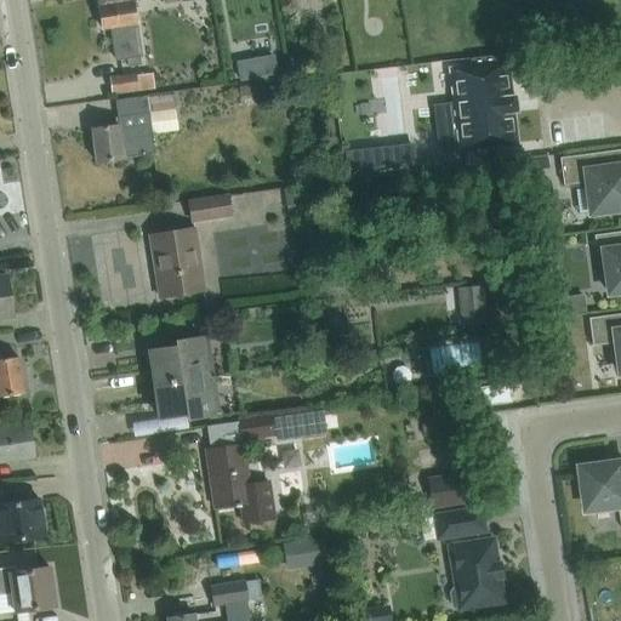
[(117,60),(140,56),(141,56),(132,0),(136,0),(97,0),(103,29),(110,28),(117,60)]
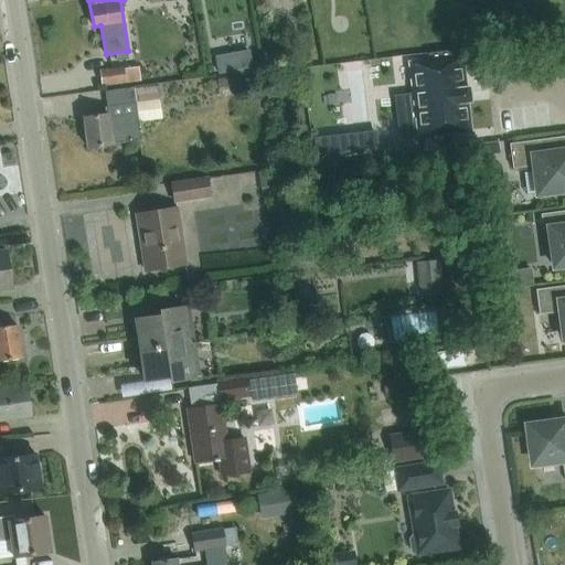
[(248,50),(214,57),(217,75),(253,67),(248,50)]
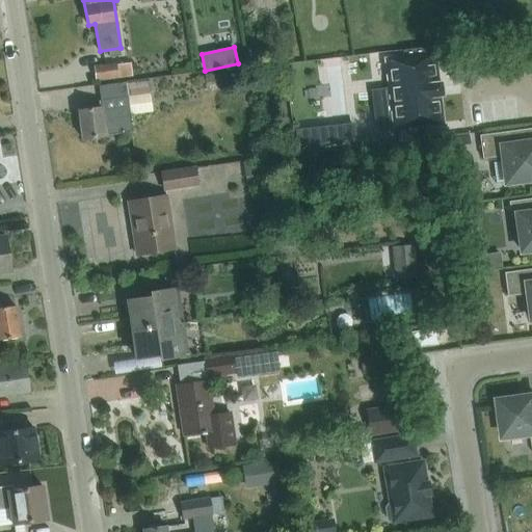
[(391,88),(374,90),(378,130),(396,128),(442,123),(439,97),(436,83),(433,54),(388,60),(391,88)]
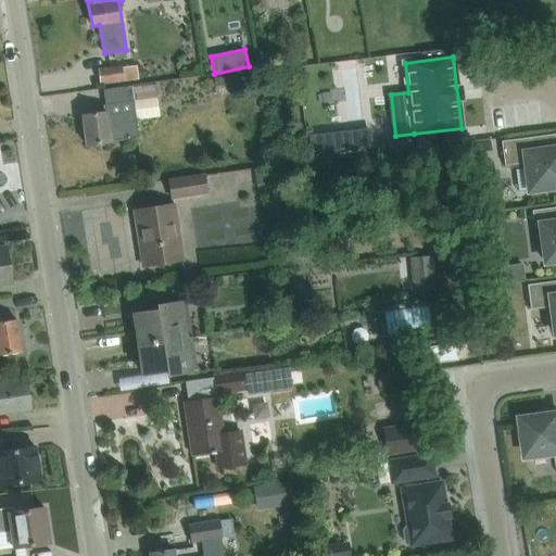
[(100,84),(122,81),(139,79),(137,65),(99,70),(100,84)]
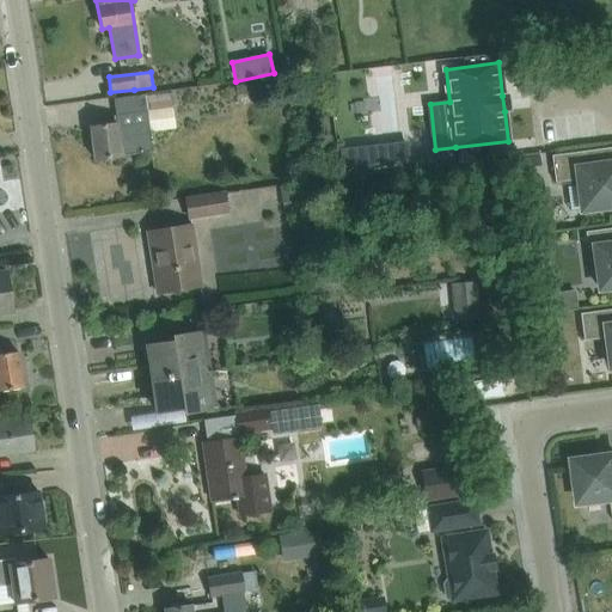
[(259,85),(236,86),(237,101),(261,99),(259,85)]
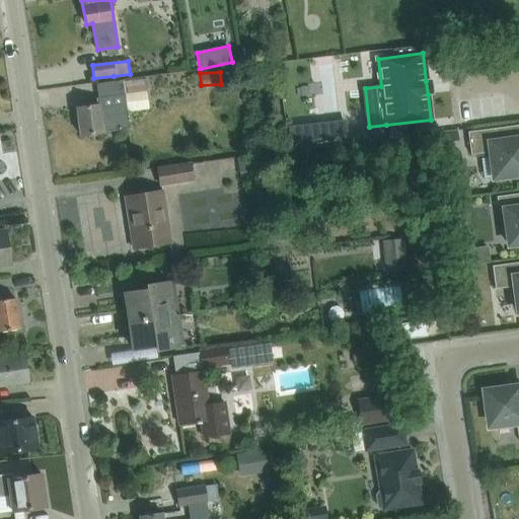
[(144,77),(123,80),(123,79),(95,83),(98,104),(76,107),(80,136),(107,132),(107,131),(130,128),(128,112),(149,108),(146,90),(145,90),(144,77)]
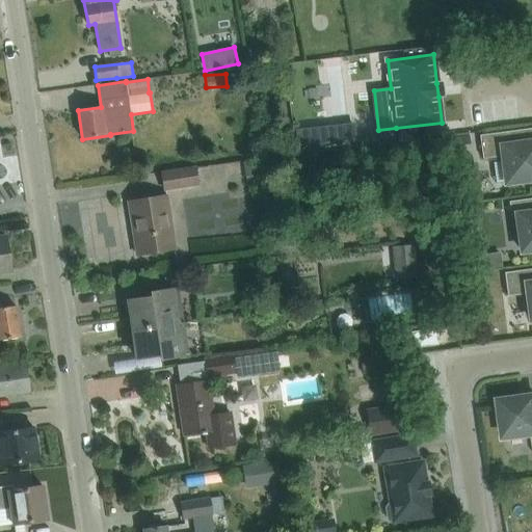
[(296,132),(298,153),(355,145),(353,126),(296,132)]
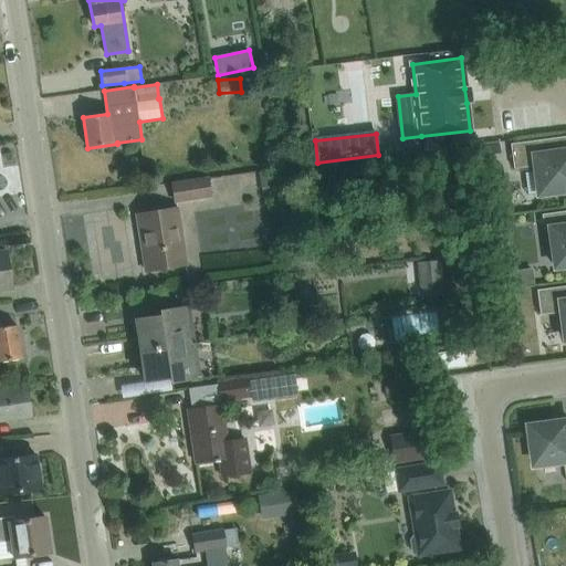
[(565,136),(510,144),(514,169),(535,166),(538,195),(565,190),(565,136)]
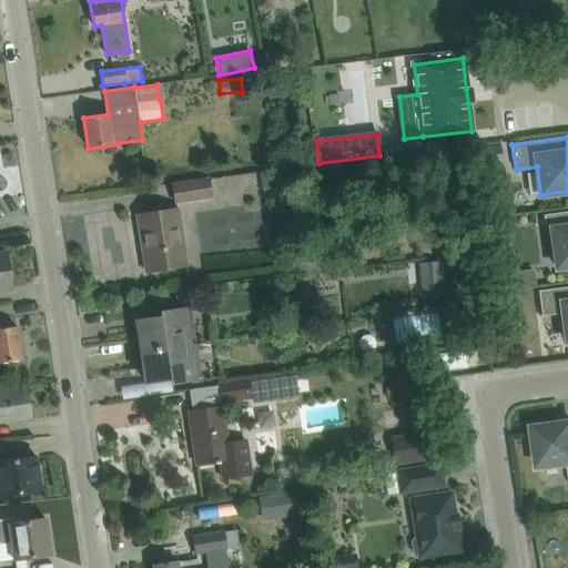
[(175,202),(211,196),(209,180),(173,185),(175,202)]
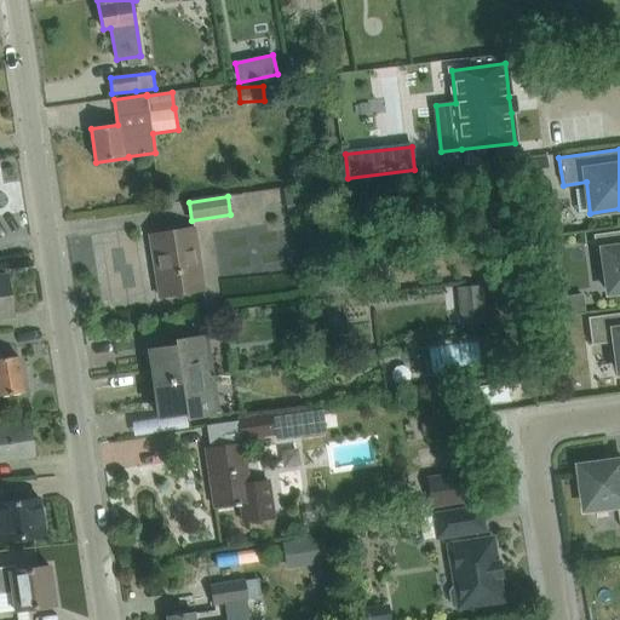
[(160,297),(204,290),(194,229),(150,235),(160,297)]
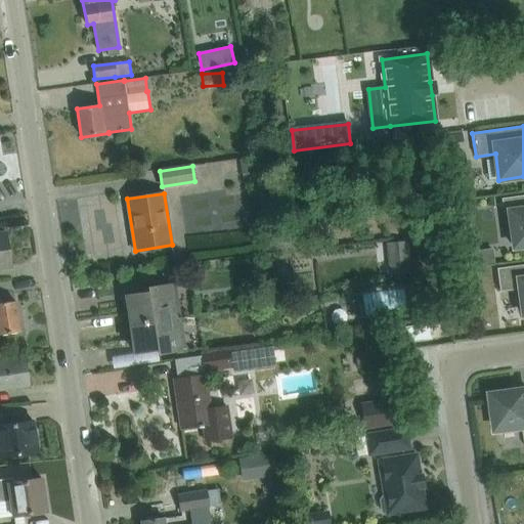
[(523,194),(501,199),(504,213),(510,212),(514,248),(523,246),(523,194)]
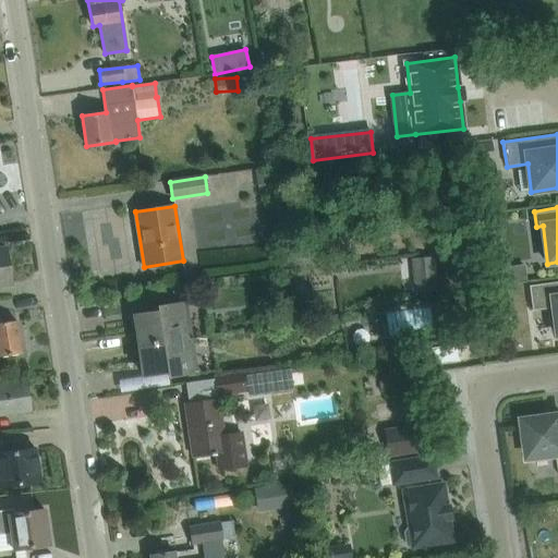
[(0,286),(11,284),(5,247),(0,249),(0,286)]
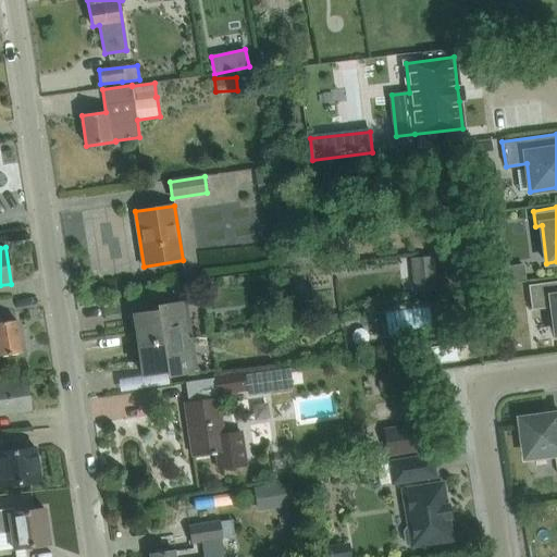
[(433,257),(411,258),(412,274),(435,272),(433,257)]
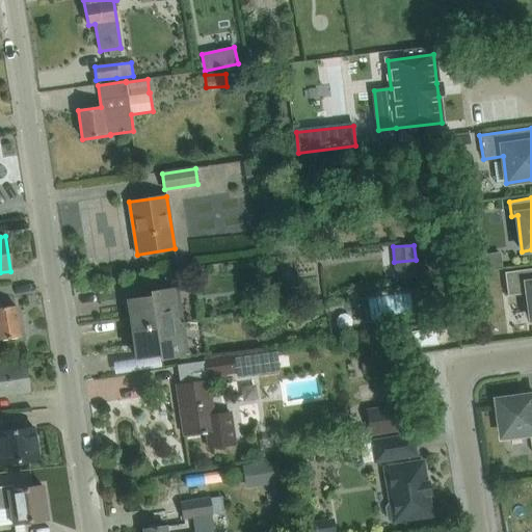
[(531,268),(504,272),(507,296),(528,293),(531,320),(531,268)]
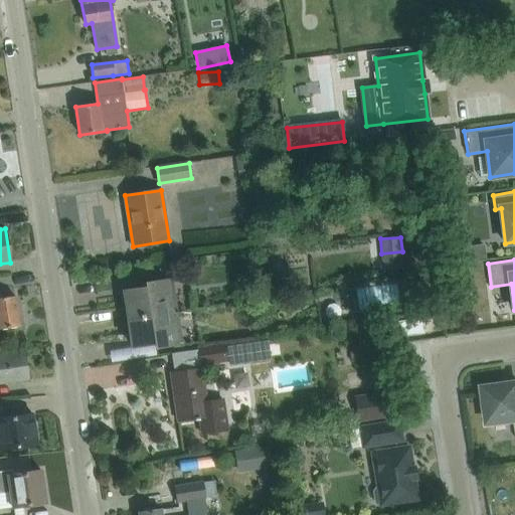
[(367,279),(369,303),(395,301),(393,277),(367,279)]
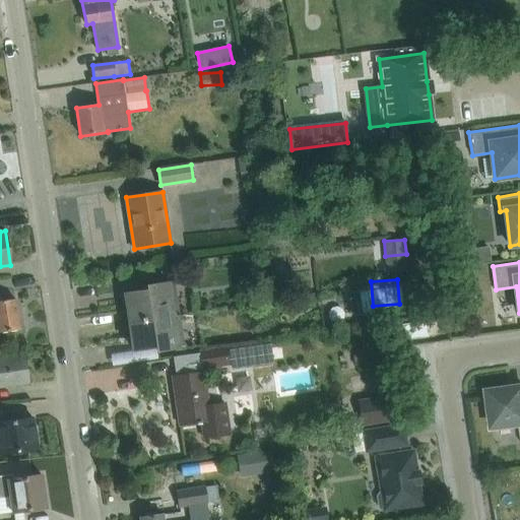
[(147,285),(148,289),(124,294),(129,322),(173,316),(168,282),(147,285)]
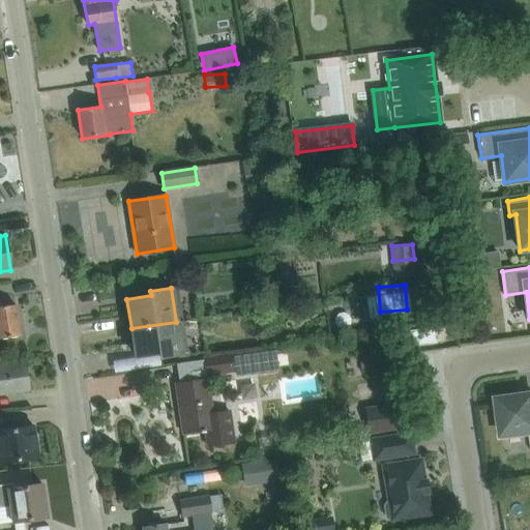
[(0,339),(21,335),(16,304),(0,306),(0,339)]
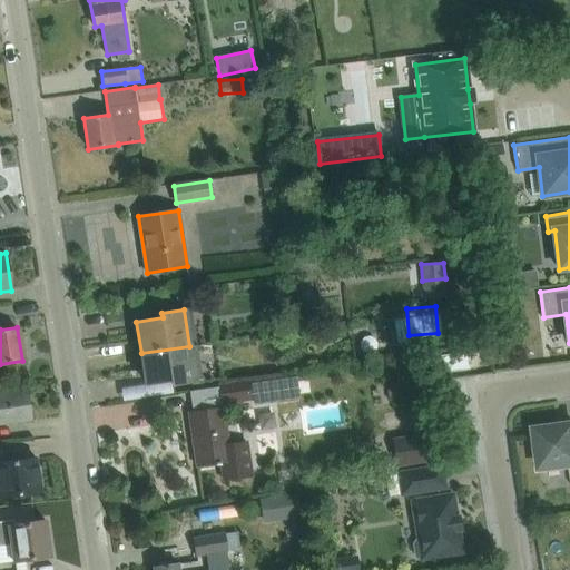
[(189,346),(141,353),(146,384),(172,380),(173,384),(195,381),(189,346)]
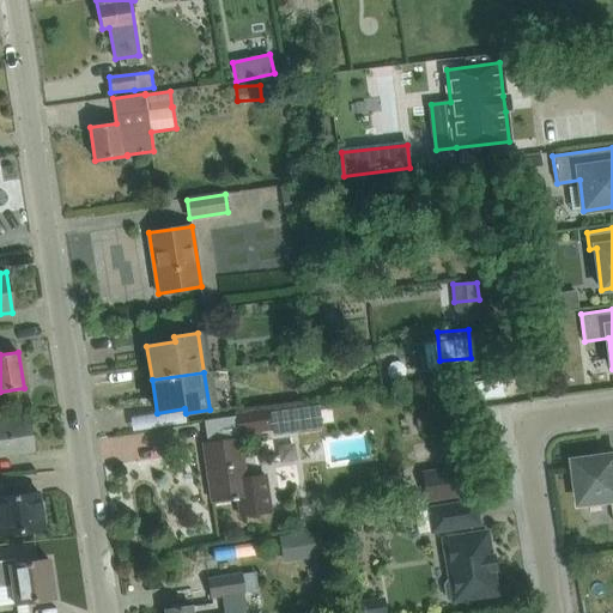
[(469,383),(472,402),(505,398),(503,378),(469,383)]
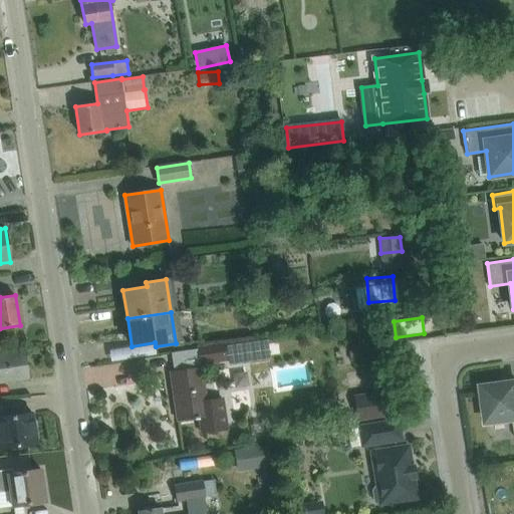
[(226,344),(229,364),(270,358),(267,338),(226,344)]
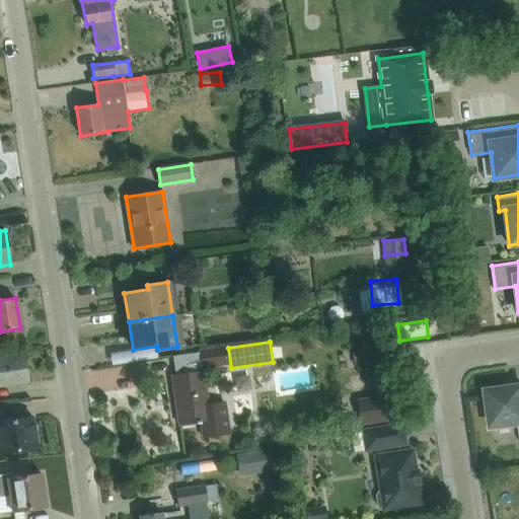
[(226,347),(200,351),(203,367),(229,364),(226,347)]
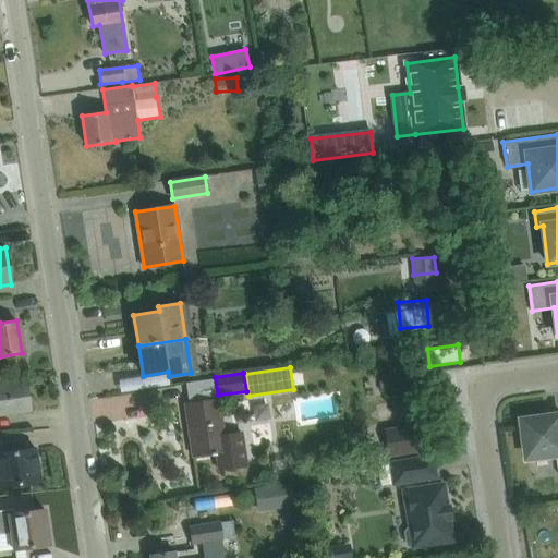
[(0,415),(31,411),(26,381),(0,385),(0,415)]
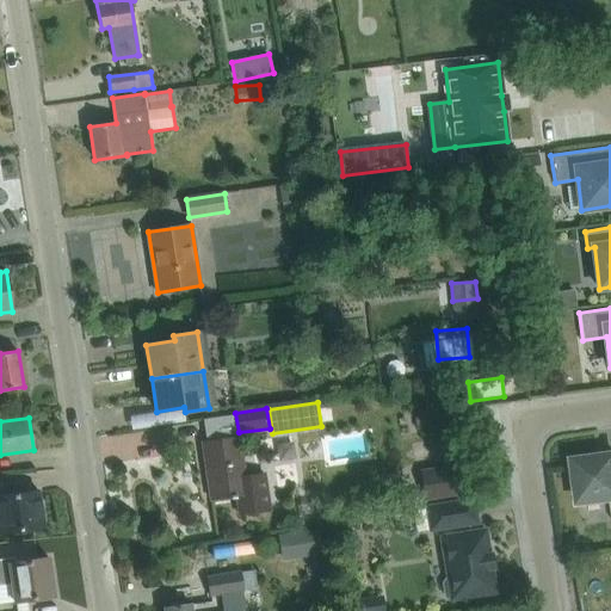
[(226,439),(202,443),(210,499),(232,497),(232,498),(236,498),(240,518),(270,513),(264,474),(245,476),(240,437),(226,439)]
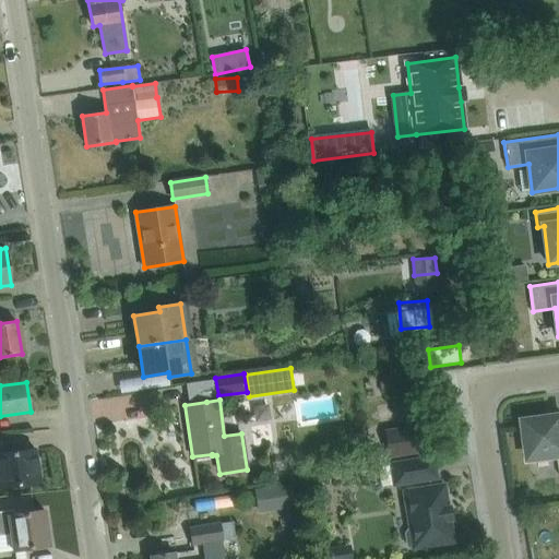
[(547,416),(524,419),(530,460),(558,455),(558,462),(558,415),(548,417),(547,416)]
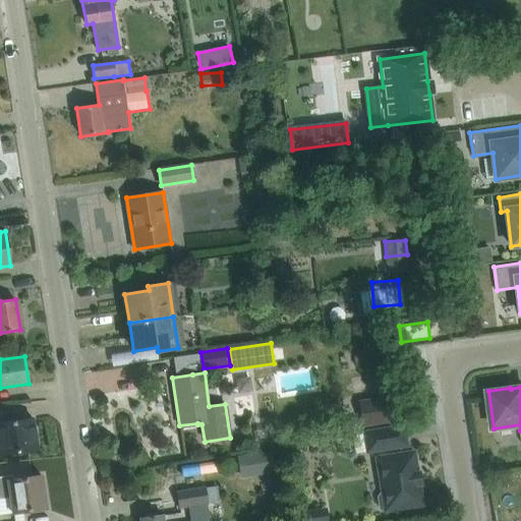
[(392,397),(358,402),(362,427),(396,422),(392,397)]
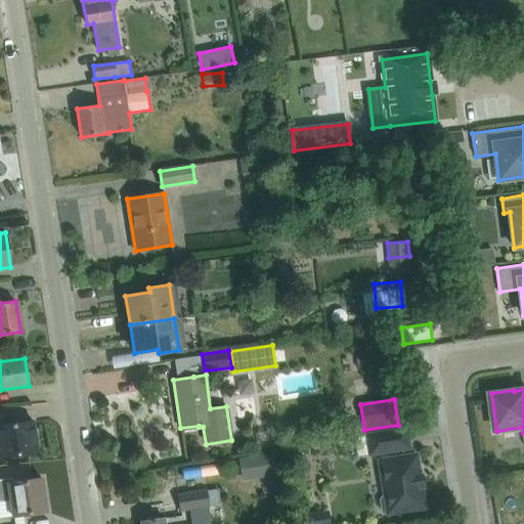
[(33,421),(0,426),(0,457),(38,452),(33,421)]
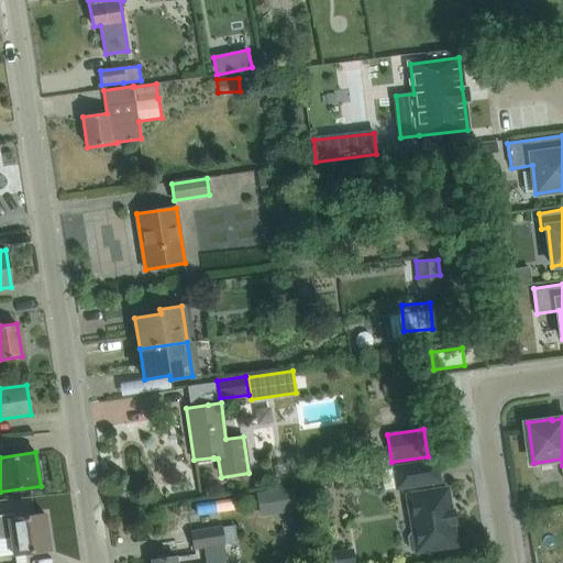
[(397,488),(440,482),(437,460),(394,466),(397,488)]
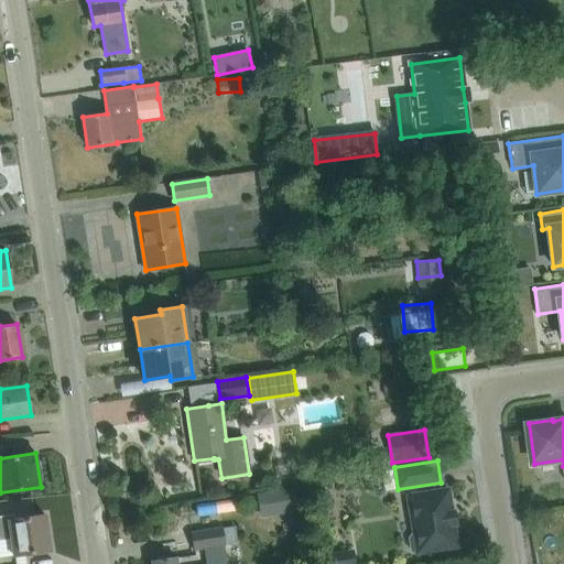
[(294,489),(256,496),(260,522),(299,517),(294,489)]
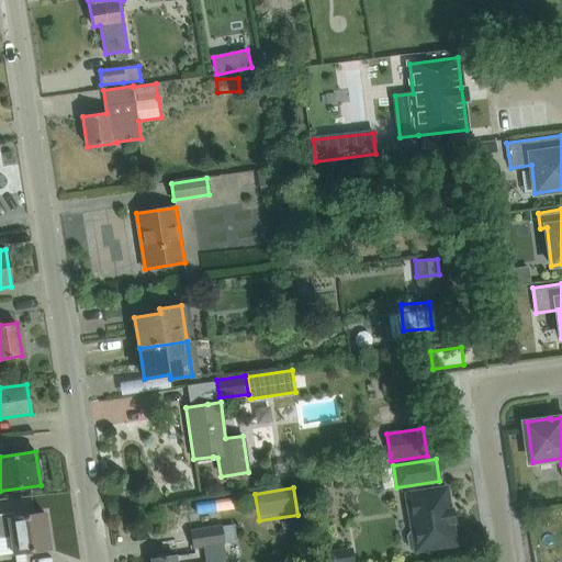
[(408,548),(415,551),(456,544),(452,523),(454,523),(454,521),(452,521),(450,510),(452,510),(452,509),(450,509),(447,487),(406,494),(412,531),(407,536),(408,548)]
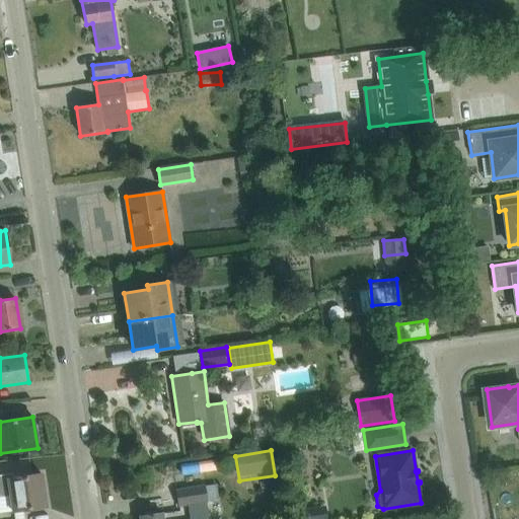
[(0,513),(47,506),(42,474),(13,478),(12,473),(0,474),(0,513)]
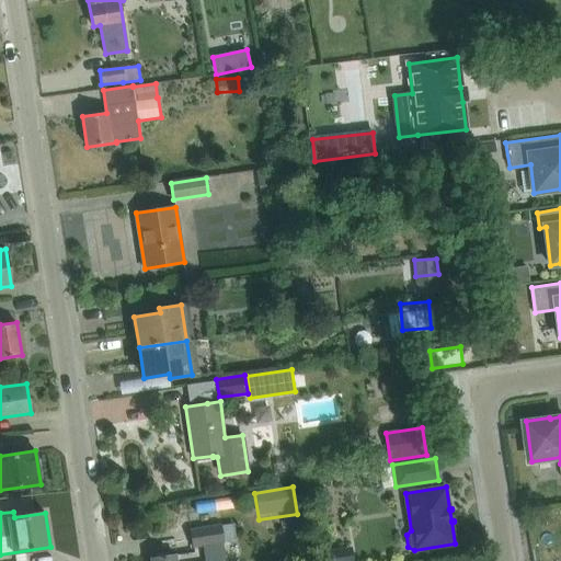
[(226,560),(224,542),(221,525),(190,529),(193,547),(205,545),(207,560),(175,560),(175,554),(151,558),(150,560),(226,560)]
